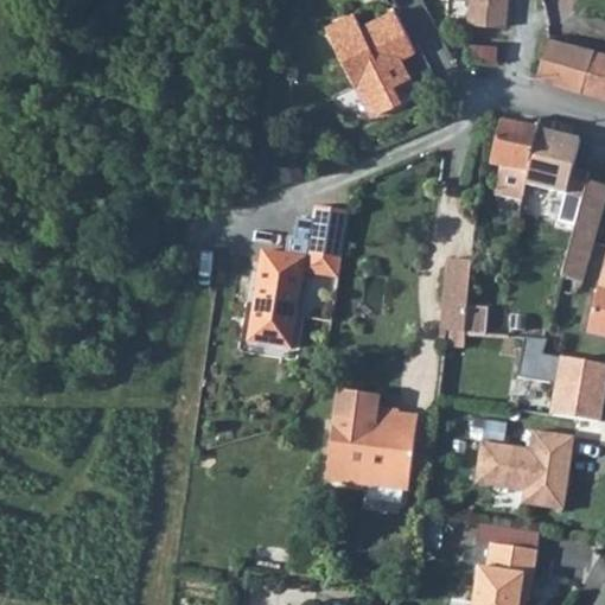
[(466,0),(465,21),(504,25),(505,0),(466,0)]
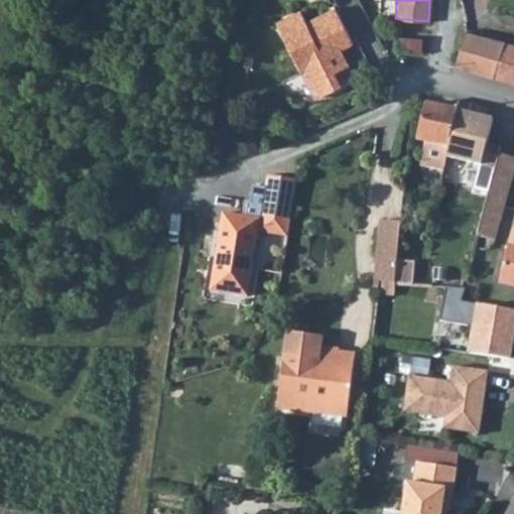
[(276,24),(303,77),(317,71),(310,58),(319,53),(322,57),(351,42),(334,9),(304,24),(298,13),(276,24)]
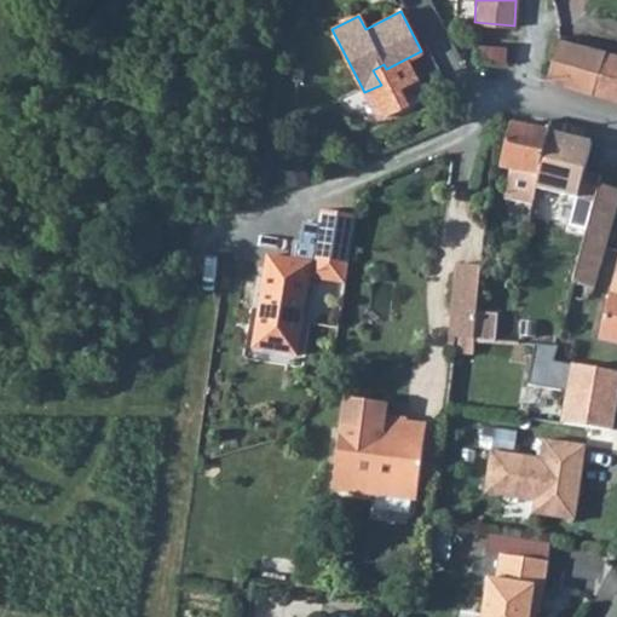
[(543,75),(590,90),(605,51),(557,36),(543,75)]
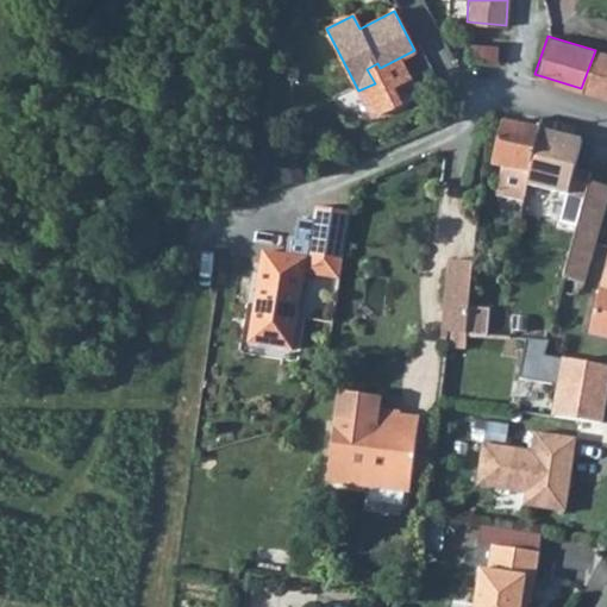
[(581,88),(606,95),(606,52),(595,50),(581,88)]
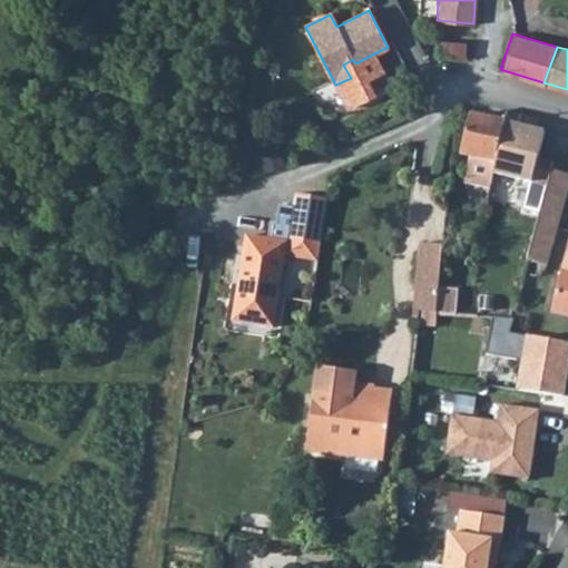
[(503,123),(469,114),(460,152),(470,155),(464,176),(490,183),(493,160),(501,129),(503,123)]
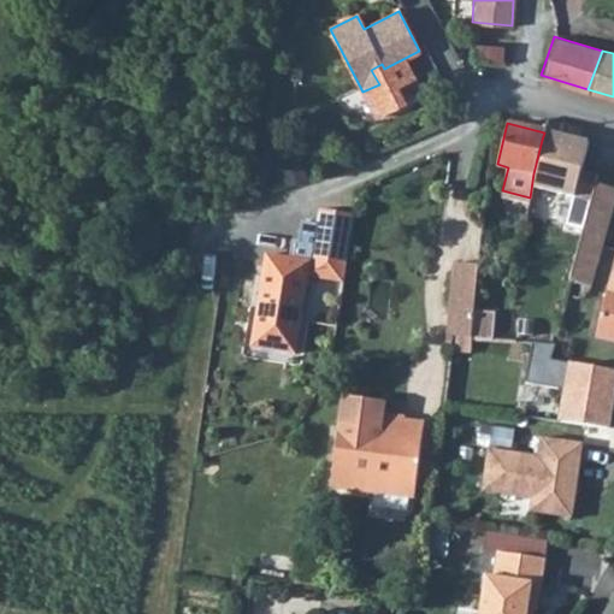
[(533,173),(592,188),(592,186),(602,146),(589,141),(564,136),(544,133),(542,140),(533,173)]
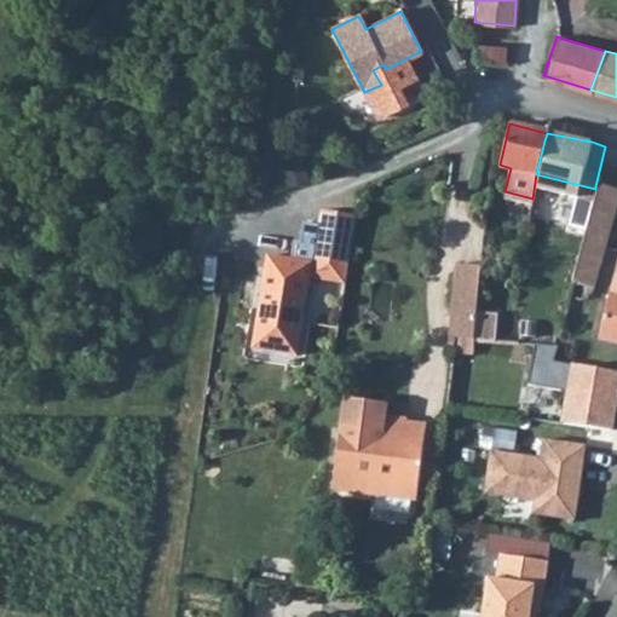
[(575,259),(577,259),(599,265),(616,197),(616,191),(595,186),(595,189),(575,259)]
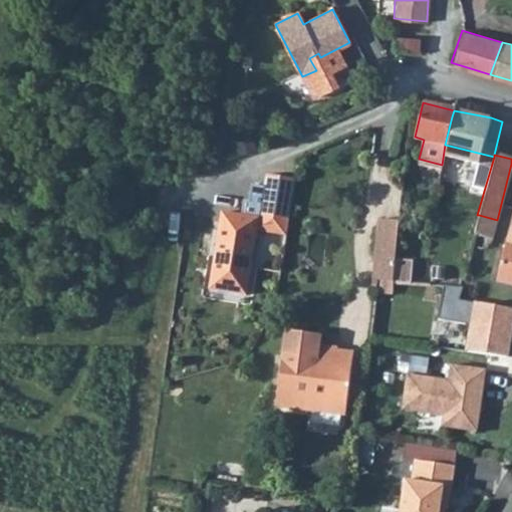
[(236,213),(221,211),(207,291),(241,296),(252,231),(282,236),(291,177),(265,173),(263,186),(247,183),(245,199),(238,198),(236,213)]
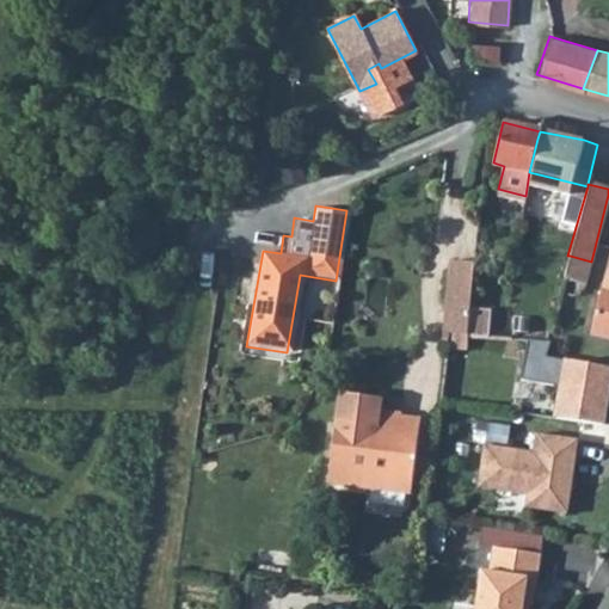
[(591,262),(570,256),(565,277),(585,282),(590,263),(591,262)]
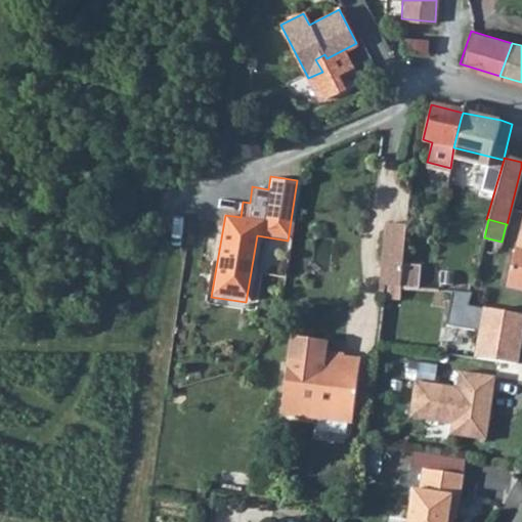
[(385,284),(388,284),(399,286),(405,222),(387,220),(381,283),(385,284)]
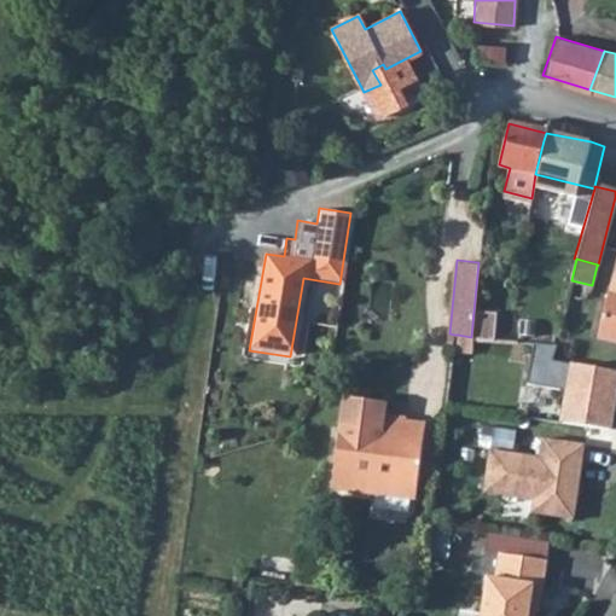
[(597,333),(615,337),(615,285),(609,284),(597,333)]
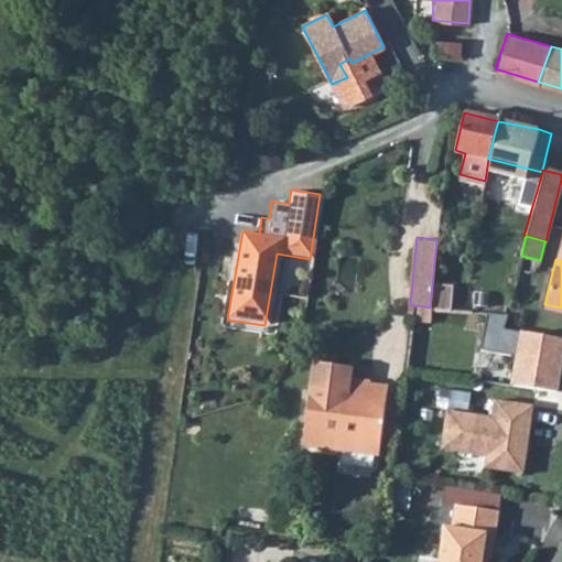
[(561,367),(561,336),(496,327),(497,313),(482,311),(476,346),(505,350),(500,380),(561,389),(561,368),(561,369),(561,367)]
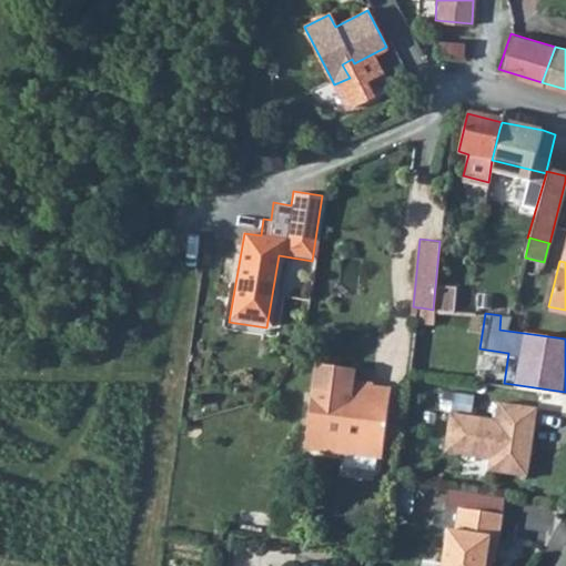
[(304,447),(382,458),(391,391),(373,388),(373,384),(354,382),(356,370),(316,364),(304,447)]
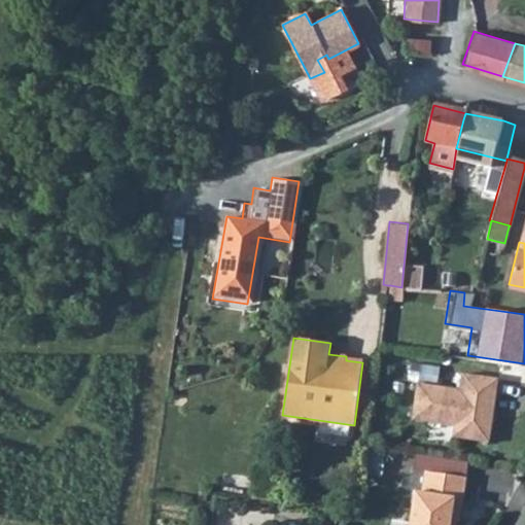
[(494,395),(496,378),(461,373),(458,388),(416,382),(410,417),(453,424),(451,435),(487,441),(490,419),(486,418),(490,394),(494,395)]
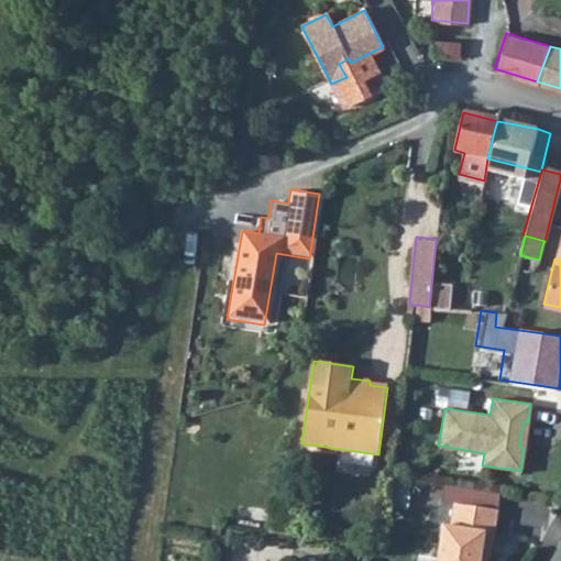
[(485,560),(486,556),(490,556),(496,510),(453,503),(450,526),(442,525),(436,560),(485,560)]
